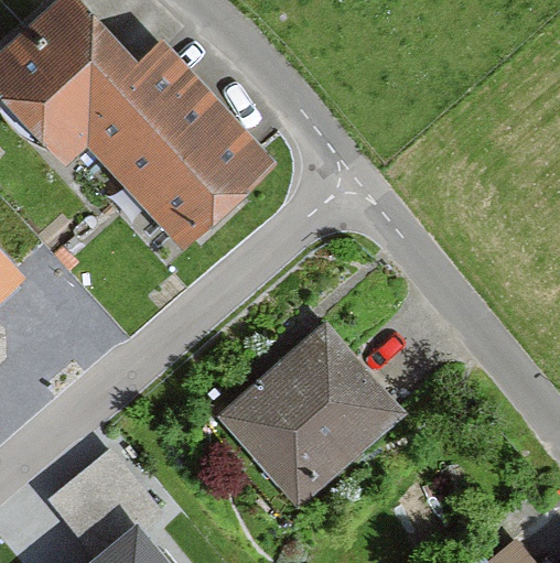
[(139,61),(81,0),(55,0),(0,52),(0,93),(67,164),(86,148),(182,250),(277,161),(161,40),(139,61)]
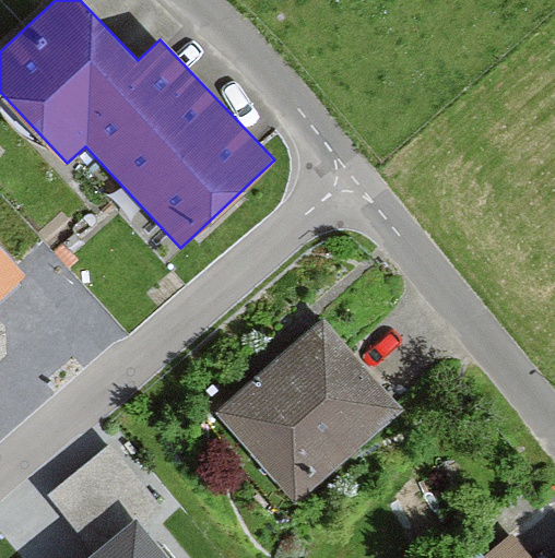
[(0,291),(18,275),(0,256),(0,291)]
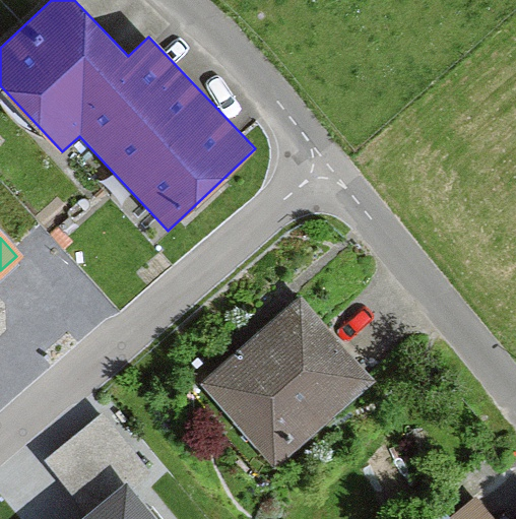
[(296,303),(203,386),(276,468),(370,385),(296,303)]
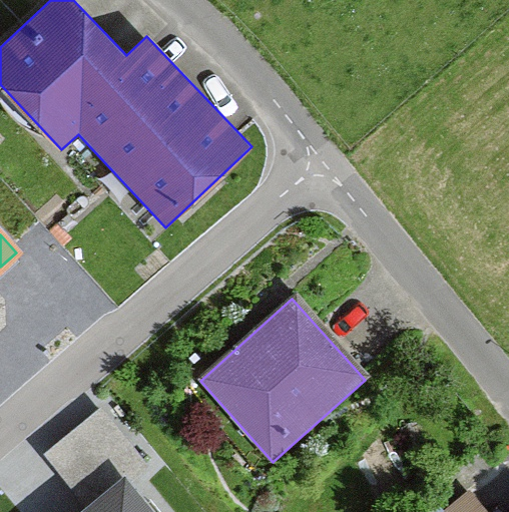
[(164,511),(121,460),(57,511),(164,511)]
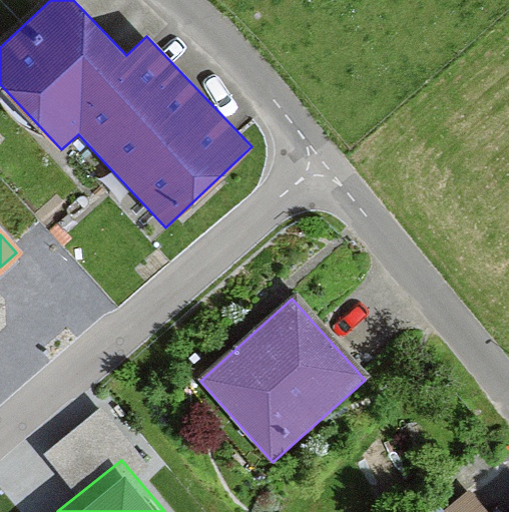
[(494,511),(470,482),(432,511),(494,511)]
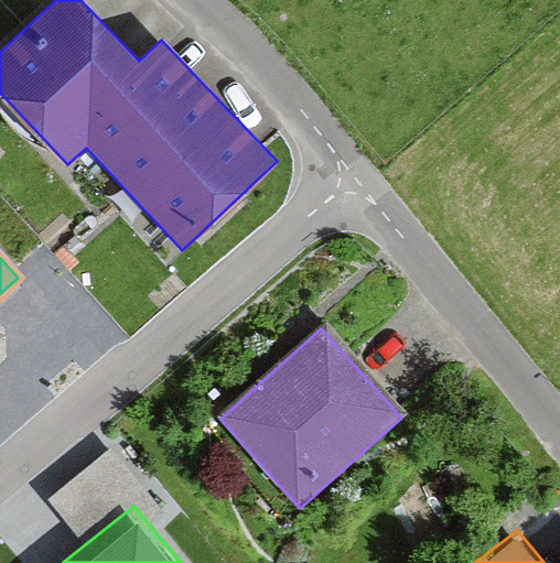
All buildings are outlined.
